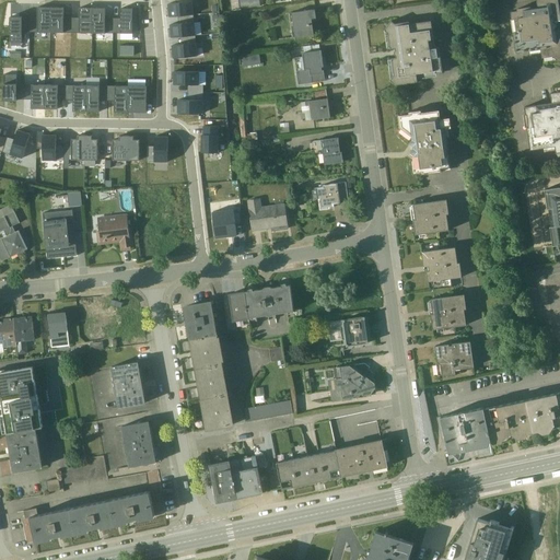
[(167,4),(168,18),(195,14),(194,0),(175,0),(176,3),(167,4)]
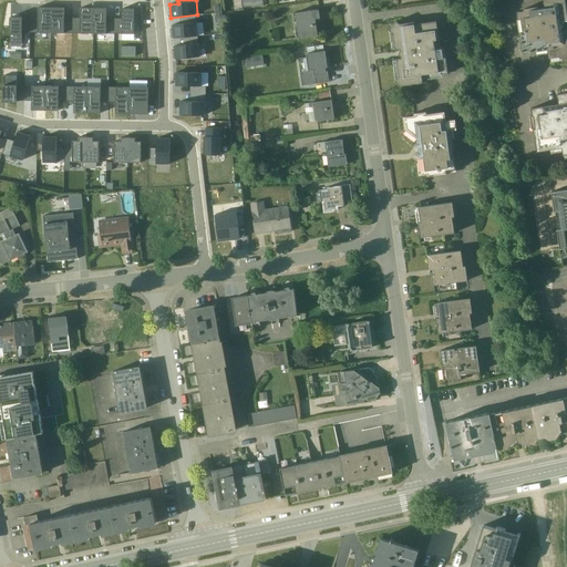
[(550,60),(552,63),(564,61),(565,62),(566,59),(566,43),(565,31),(560,31),(564,27),(559,22),(566,21),(564,0),(543,0),(544,9),(538,9),(537,7),(523,9),(523,11),(516,12),(522,54),(536,52),(537,57),(547,54),(548,60),(550,60)]
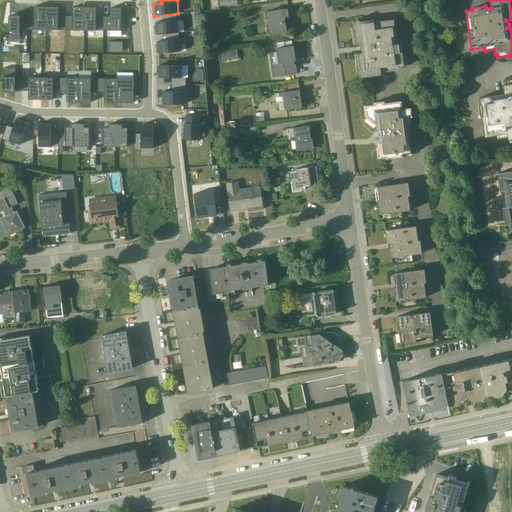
[(46,7),(34,7),(34,16),(27,16),(27,31),(46,32),(46,7)]
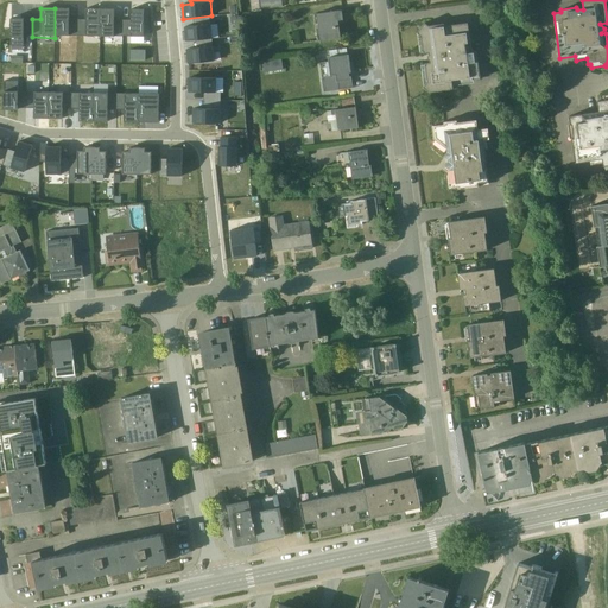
[(69,8),(55,8),(55,38),(68,38),(69,8)]
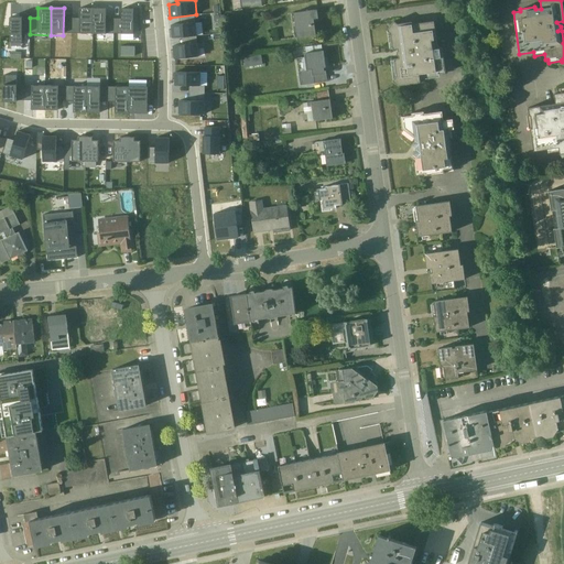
[(79,9),(78,33),(93,34),(93,9),(79,9)]
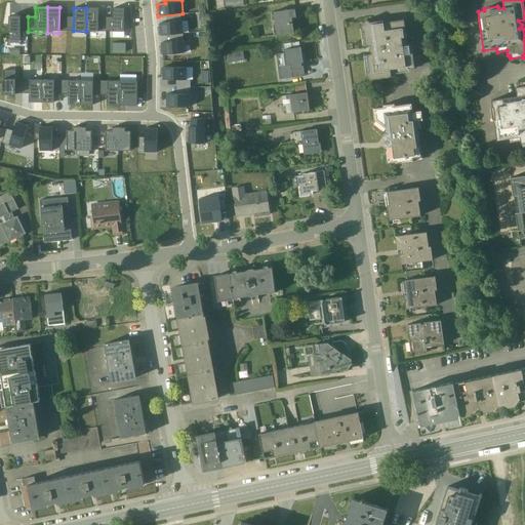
[(97,32),(98,8),(86,8),(86,32),(97,32)]
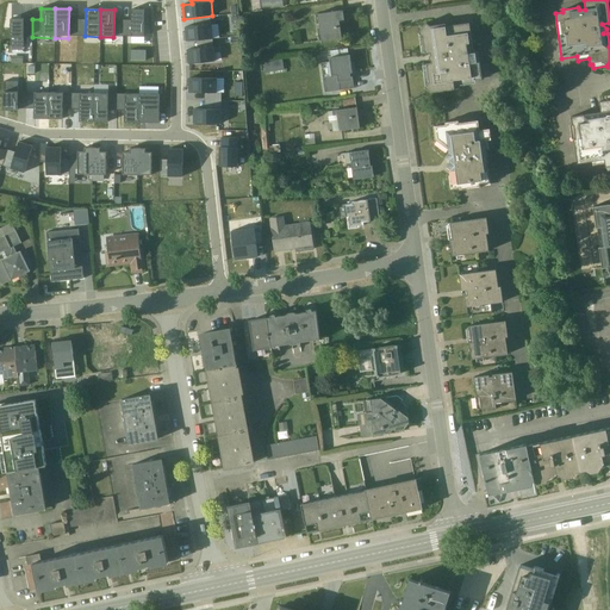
[(131,10),(131,37),(144,37),(144,10),(131,10)]
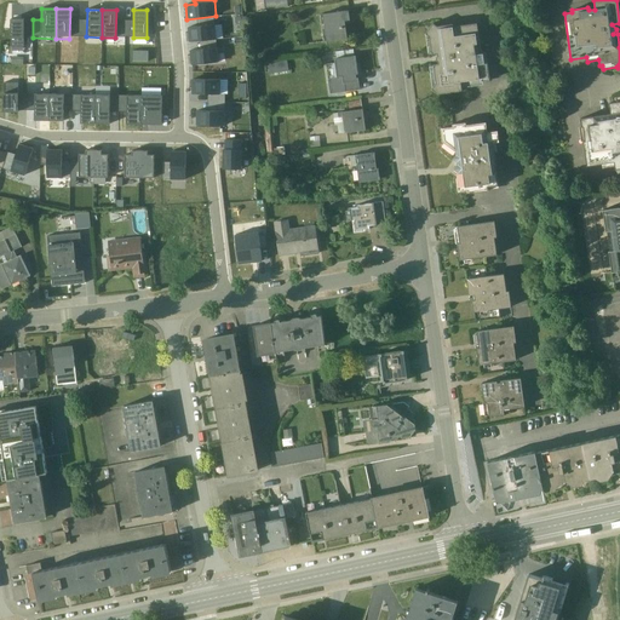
[(319,16),(322,42),(346,39),(344,22),(350,21),(348,11),(319,16)]
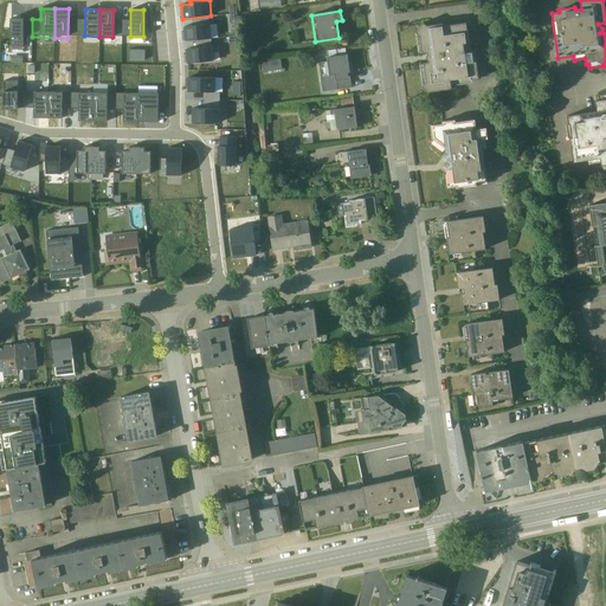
[(185,42),(213,38),(212,24),(207,25),(206,17),(192,18),(193,26),(184,27),(185,42)]
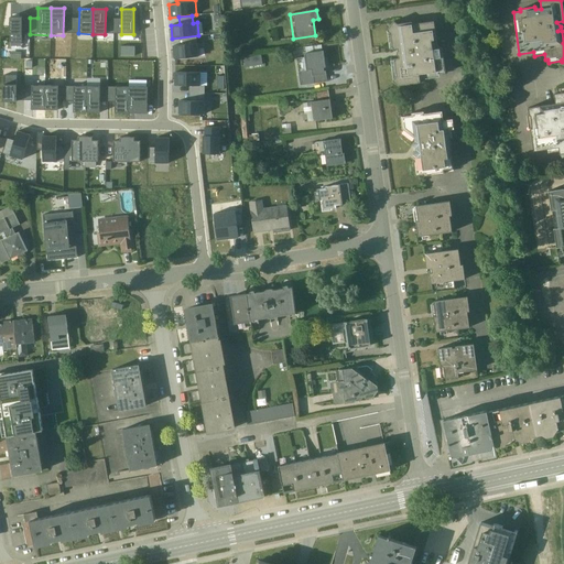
[(30,18),(10,18),(10,43),(21,43),(21,34),(30,34),(30,18)]
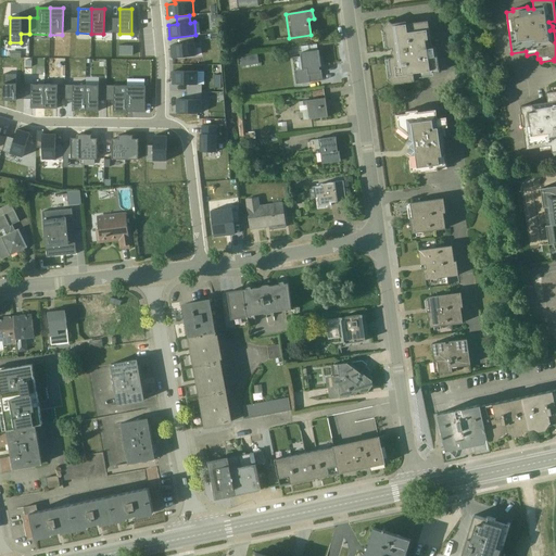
[(387,80),(392,85),(414,81),(414,79),(433,76),(432,74),(439,73),(436,47),(429,48),(428,40),(430,39),(427,22),(406,24),(405,22),(391,24),(388,22),(381,30),(384,34),(387,49),(391,49),(392,50),(391,52),(391,54),(392,55),(392,58),(388,59),(390,75),(387,80)]
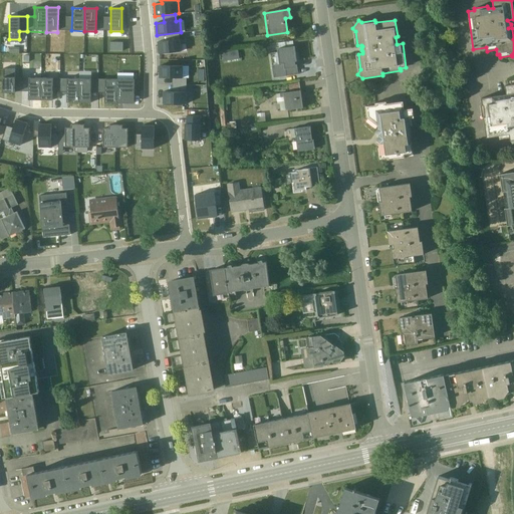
[(159,54),(183,51),(182,39),(178,40),(177,33),(165,34),(166,41),(158,42),(159,54)]
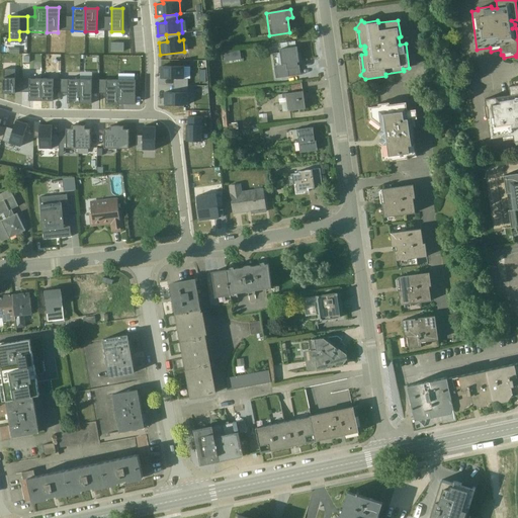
[(300,76),(296,47),(295,48),(294,41),(279,44),(280,50),(278,50),(281,65),(273,66),(275,79),(300,76)]
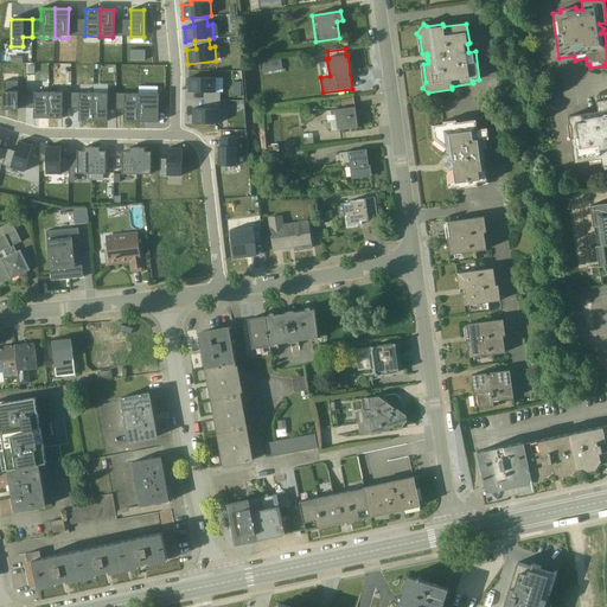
[(216,78),(187,78),(187,93),(203,93),(203,101),(216,101),(216,78)]
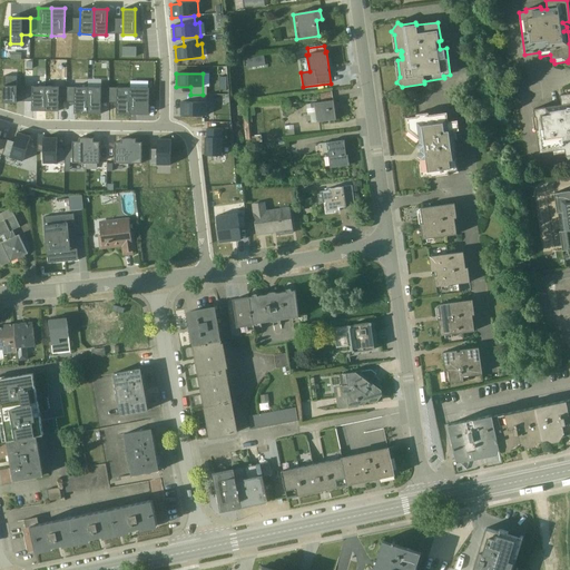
[(2,104),(16,104),(17,77),(3,76),(2,104)]
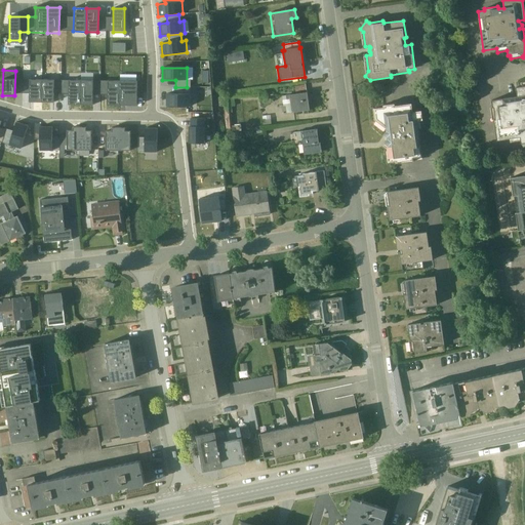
[(41,80),(29,80),(29,103),(41,103),(41,80)]
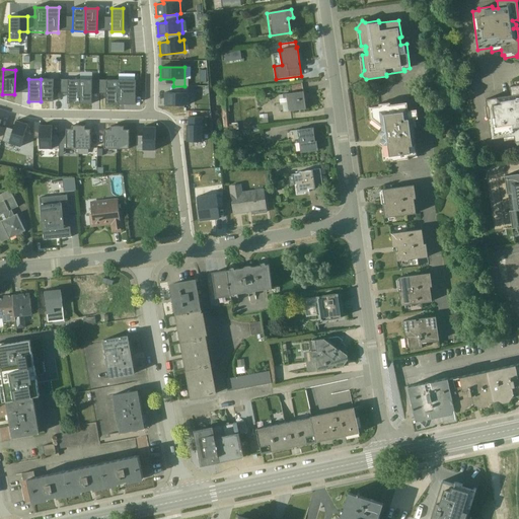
[(41,101),(53,101),(53,79),(41,79),(41,101)]
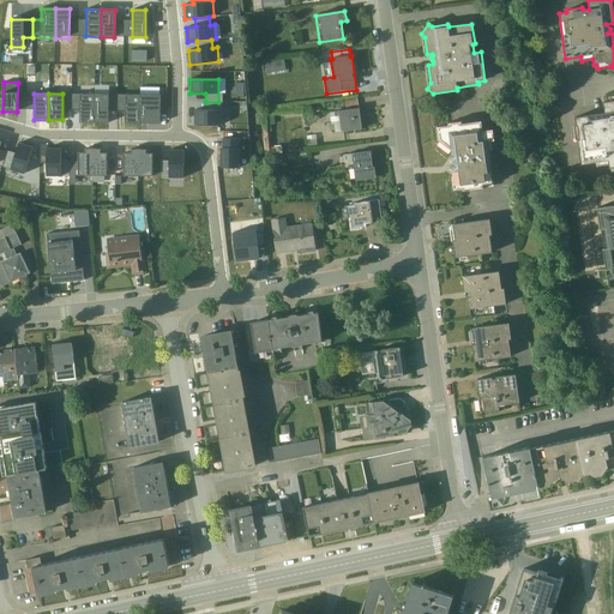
[(94,95),(79,94),(79,122),(94,124),(94,95)]
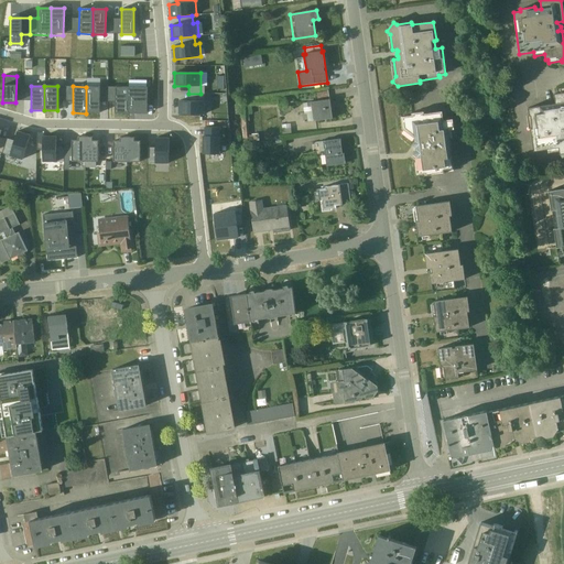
[(86,114),(99,114),(99,87),(86,87),(86,114)]
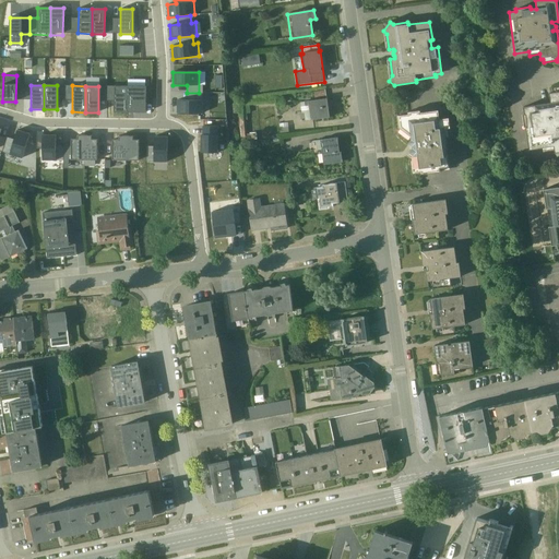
[(126,86),(114,86),(114,113),(126,113),(126,86)]
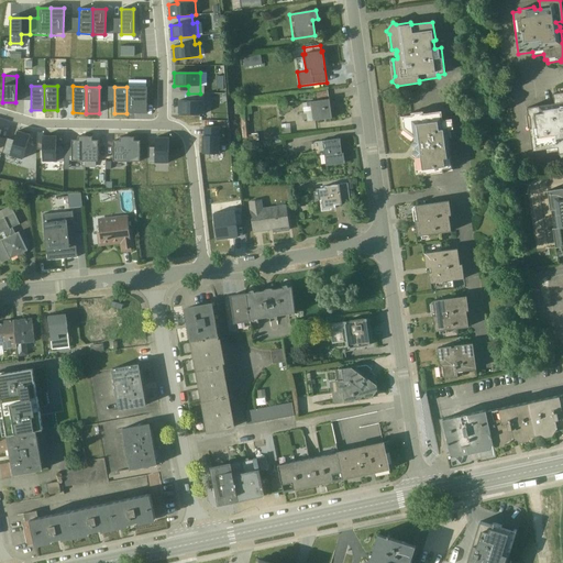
[(146,87),(127,87),(127,113),(146,113),(146,87)]
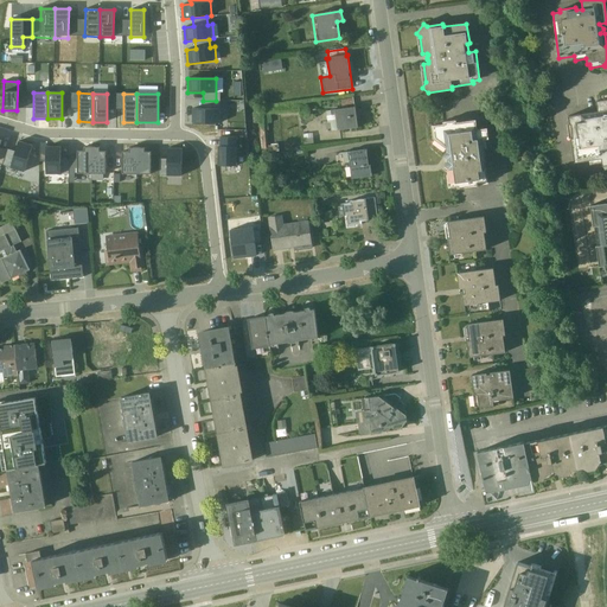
[(606,100),(596,101),(598,112),(568,116),(569,125),(570,125),(572,138),(570,139),(574,164),(589,161),(589,167),(601,165),(602,166),(604,166),(605,171),(606,170),(606,100)]
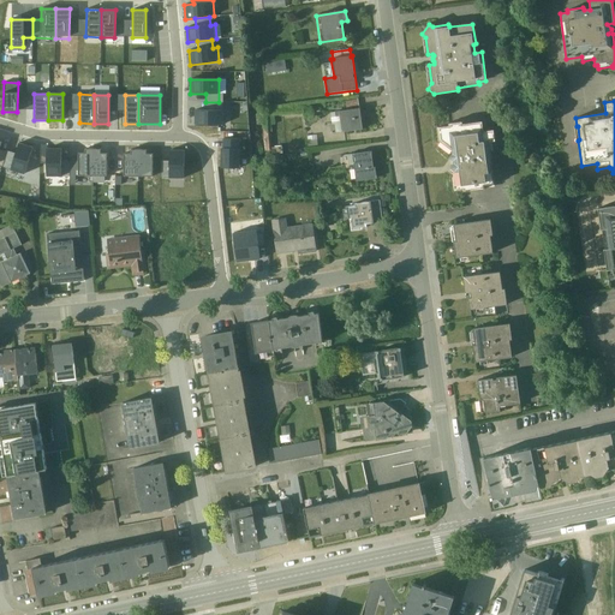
[(195,125),(224,125),(224,111),(219,111),(219,102),(206,102),(206,111),(195,111),(195,125)]
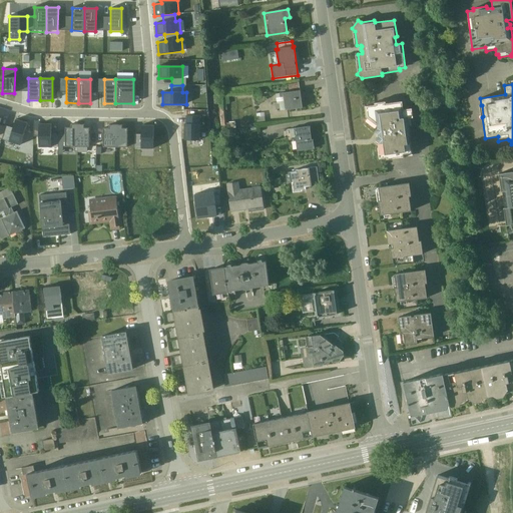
[(252,98),(261,98),(260,88),(222,92),(222,95),(212,96),(213,104),(218,104),(220,130),(235,128),(234,121),(228,122),(228,123),(226,123),(224,105),(229,105),(228,97),(244,95),(244,97),(252,96),(252,98)]
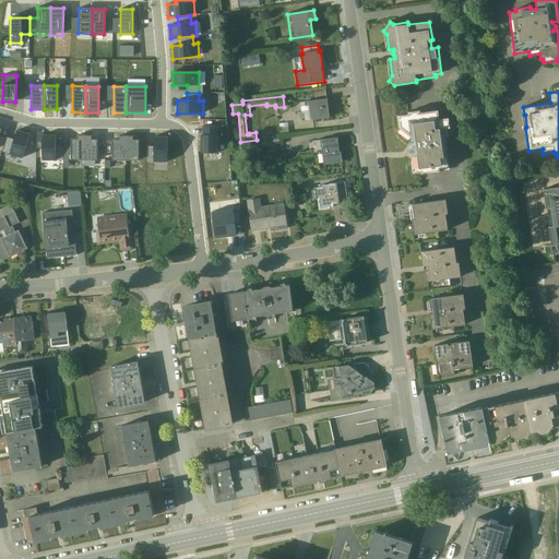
[(326,99),(300,103),(301,114),(304,114),(305,121),(329,118),(326,99)]
